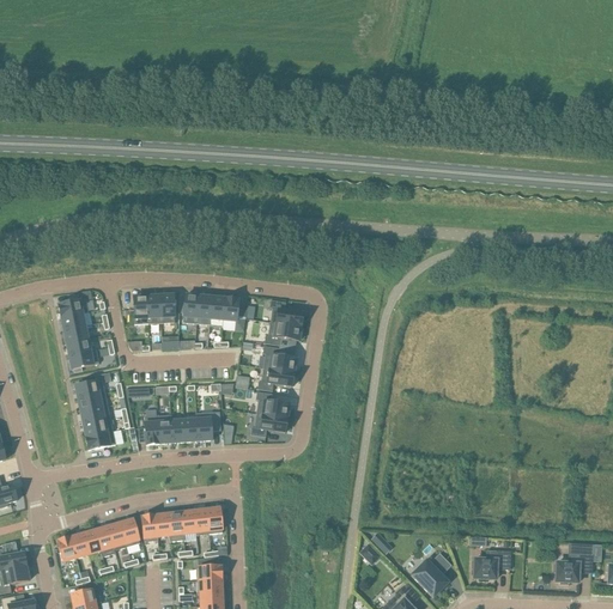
[(159,293),(147,294),(149,322),(162,321),(159,293)]
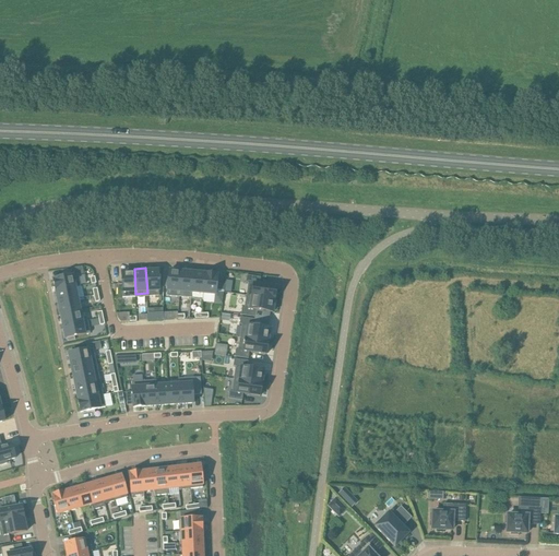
[(158,268),(145,268),(147,293),(159,293),(158,268)]
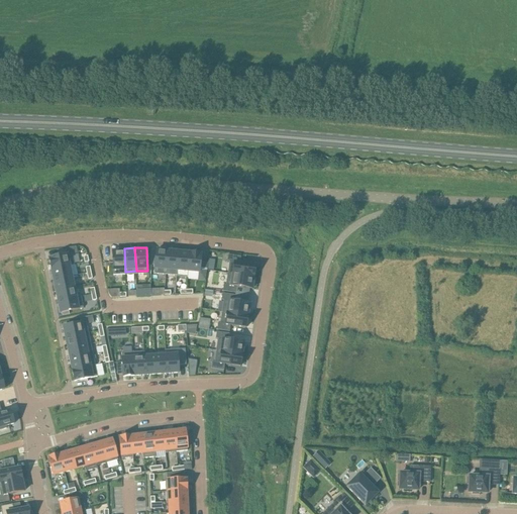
[(157,247),(154,271),(167,272),(169,248),(157,247)]
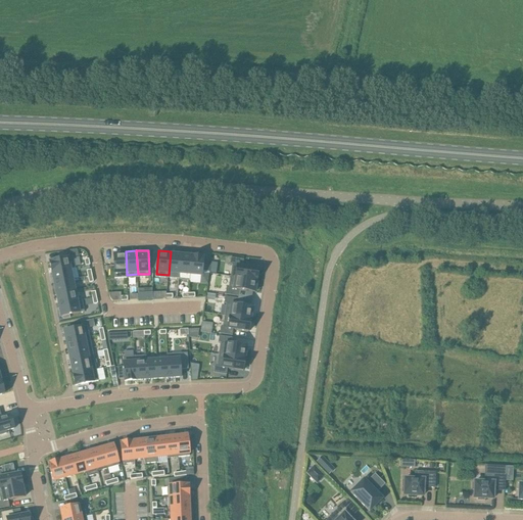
[(126,251),(113,251),(114,275),(127,275),(126,251)]
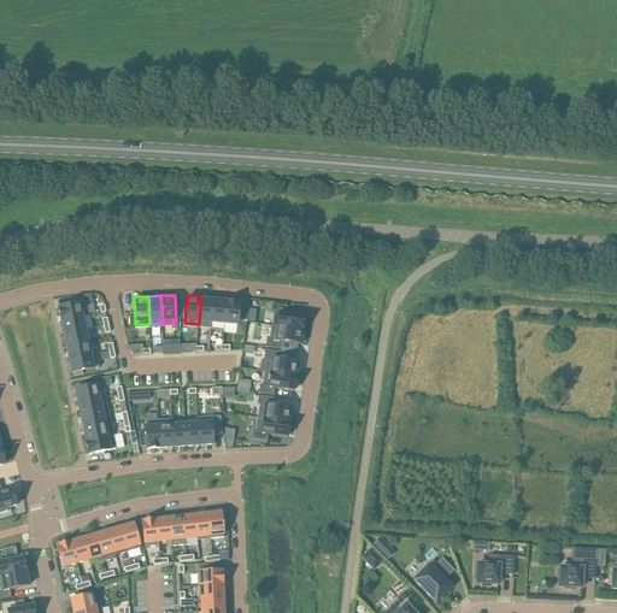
[(201,296),(199,324),(211,325),(212,319),(215,298),(201,296)]
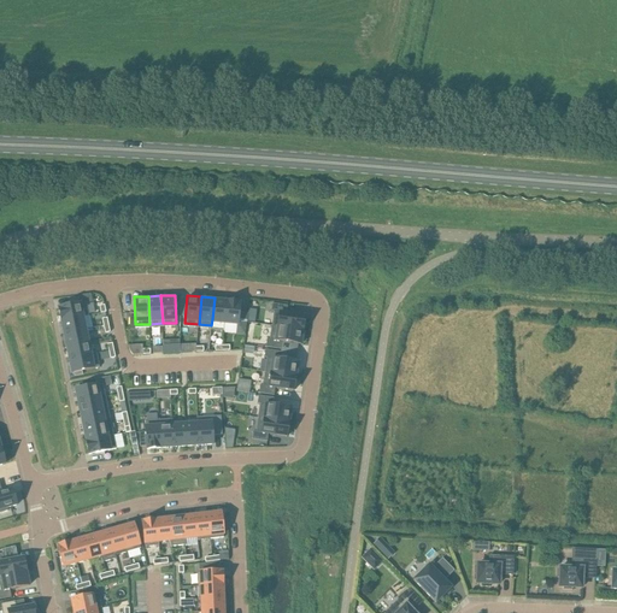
[(211,325),(211,326),(224,328),(225,320),(228,299),(215,298),(212,319),(211,325)]
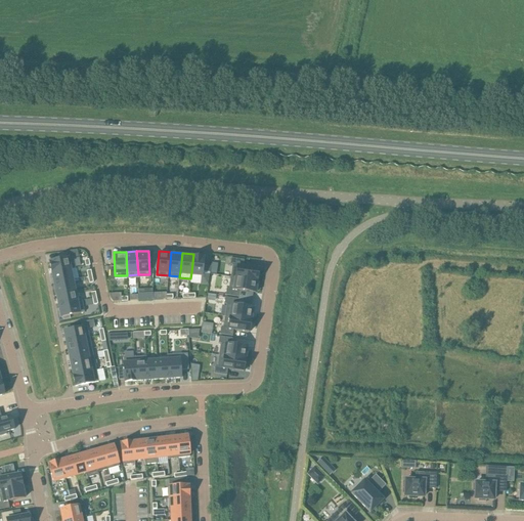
[(73,254),(50,259),(52,270),(76,265),(73,254)]
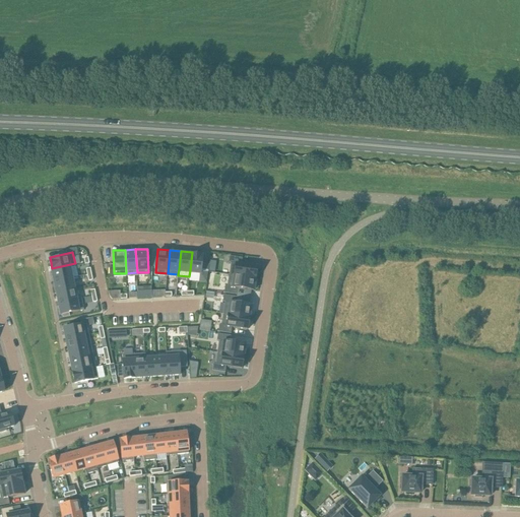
[(192,252),(190,270),(200,271),(202,252),(192,252)]
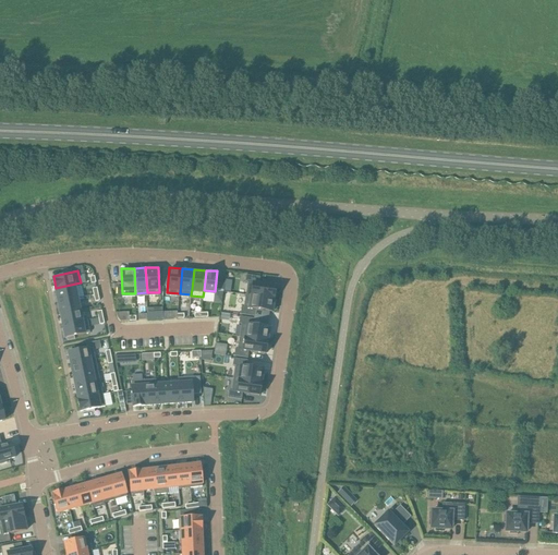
[(246,272),(245,279),(247,279),(246,291),(274,296),(276,284),(258,280),(259,274),(246,272)]
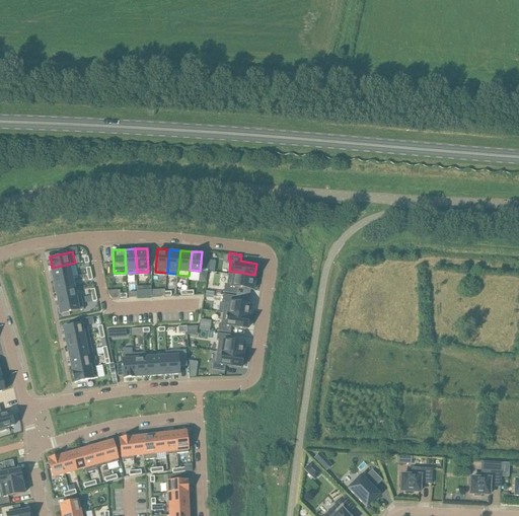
[(75,263),(52,268),(54,278),(72,275),(70,265),(75,264),(75,263)]
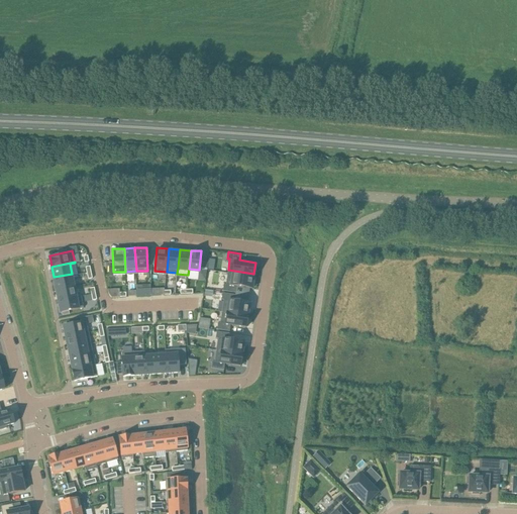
[(223,282),(222,288),(235,290),(236,284),(251,286),(253,274),(228,270),(226,282),(223,282)]
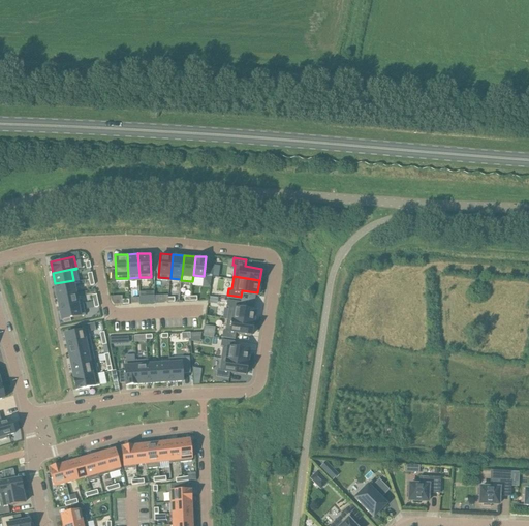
[(73,280),(55,283),(57,295),(75,290),(73,280)]
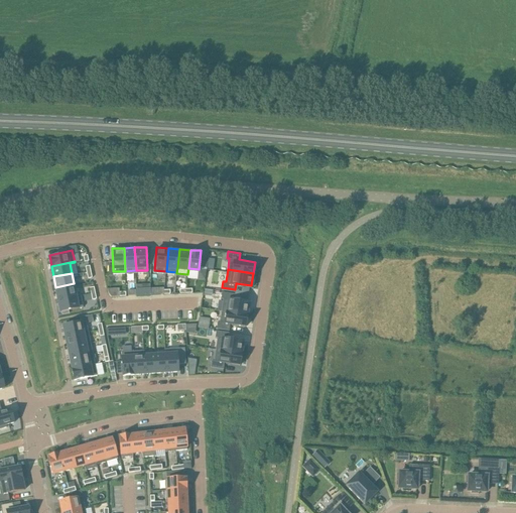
[(140,282),(136,282),(137,292),(150,292),(150,285),(141,286),(140,282)]
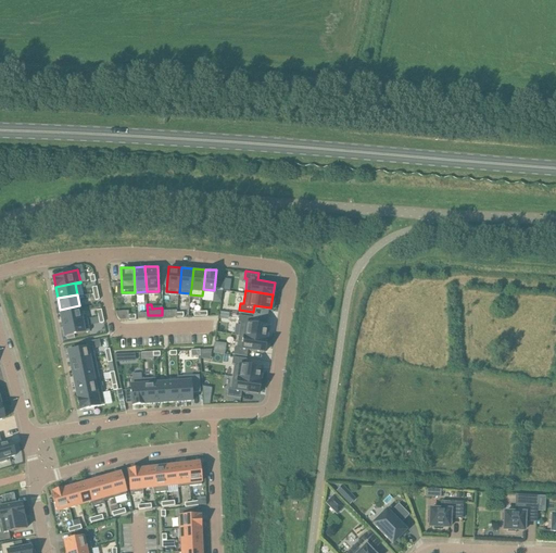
[(79,305),(60,310),(62,321),(87,316),(81,316),(79,305)]
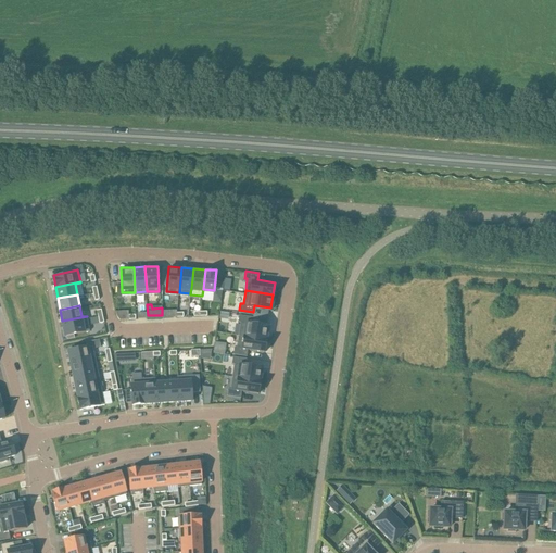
[(219,315),(228,317),(230,310),(222,308),(219,315)]
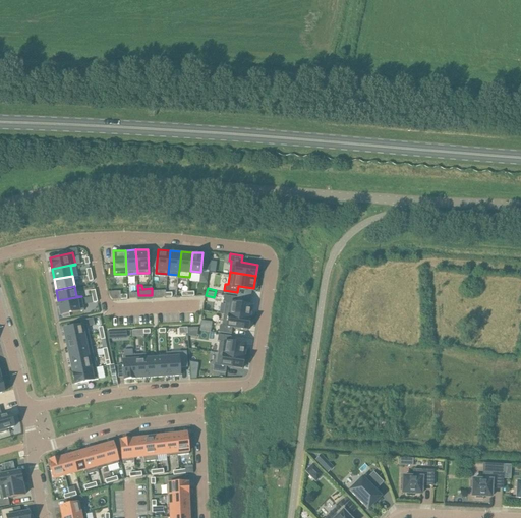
[(224,292),(223,299),(226,299),(224,311),(249,315),(251,303),(236,301),(237,294),(224,292)]
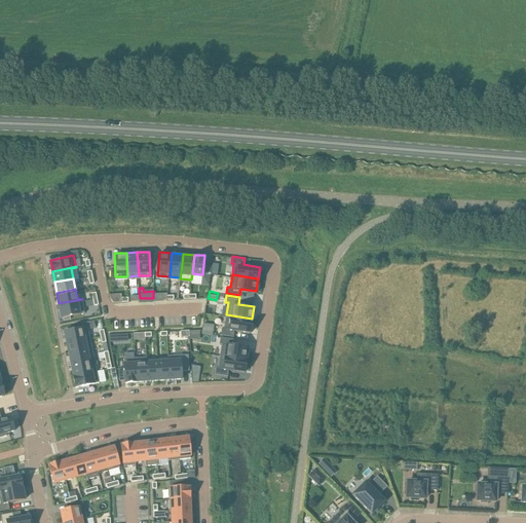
[(82,299),(59,303),(62,315),(64,314),(64,318),(70,316),(70,313),(84,310),(82,299)]
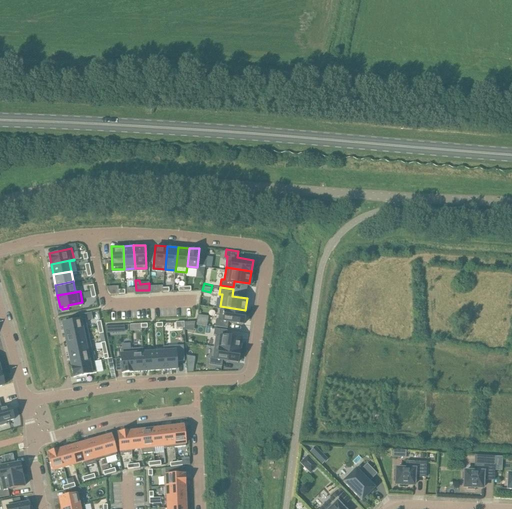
[(216,317),(215,324),(227,326),(228,319),(244,321),(245,310),(220,306),(218,317),(216,317)]
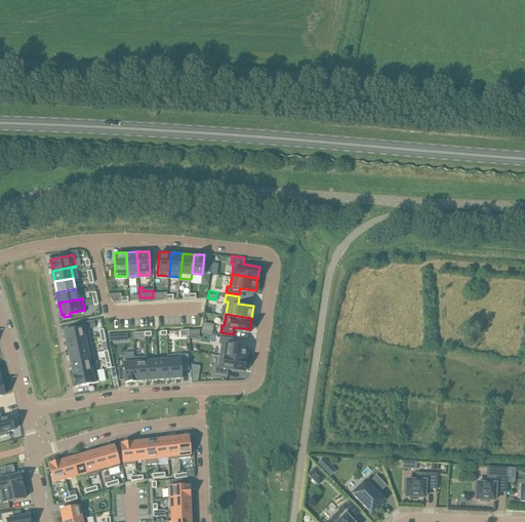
[(87,324),(65,329),(67,340),(90,335),(87,324)]
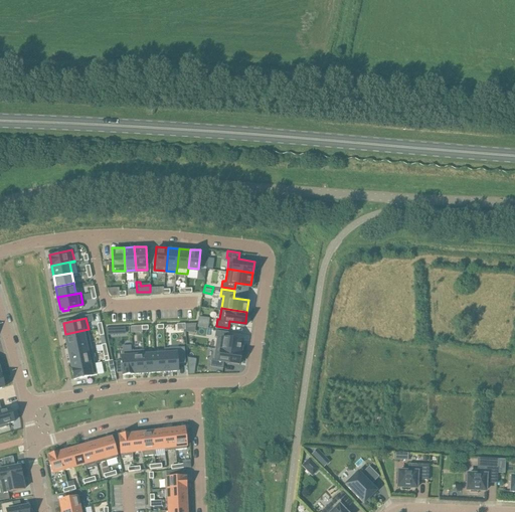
[(215,328),(214,334),(217,335),(215,346),(241,350),(243,338),(227,336),(228,330),(215,328)]
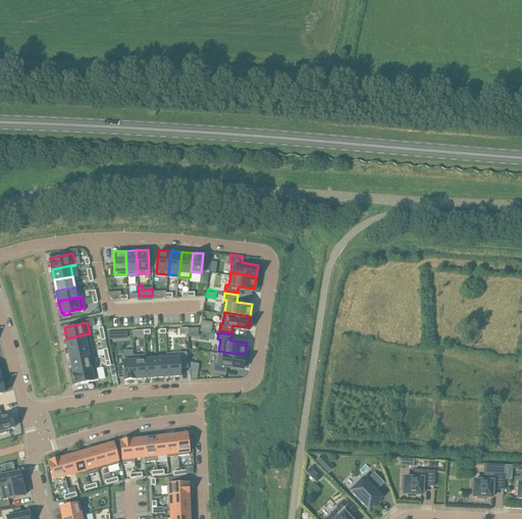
[(90,333),(66,339),(68,349),(92,344),(90,333)]
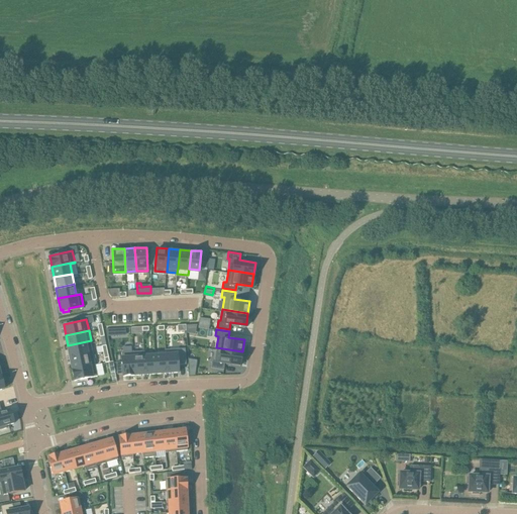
[(91,340),(68,345),(70,356),(93,351),(91,340)]
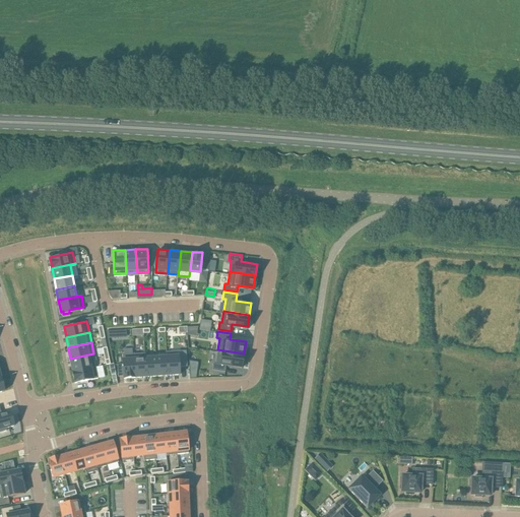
[(178,348),(167,349),(169,373),(180,372),(179,365),(188,364),(186,348),(178,348)]
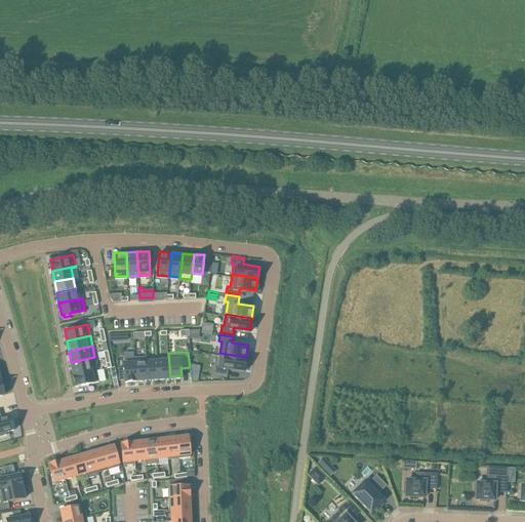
[(168,358),(157,358),(159,377),(170,376),(168,353),(167,353),(168,358)]
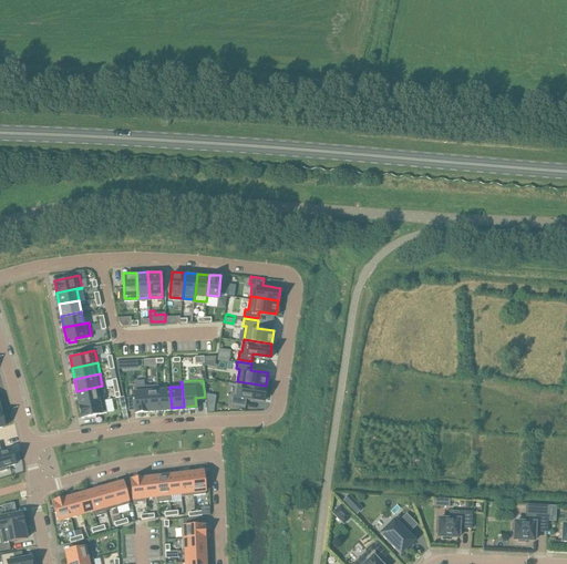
[(233,393),(232,401),(246,403),(247,396),(264,399),(266,386),(237,381),(235,395),(233,393)]
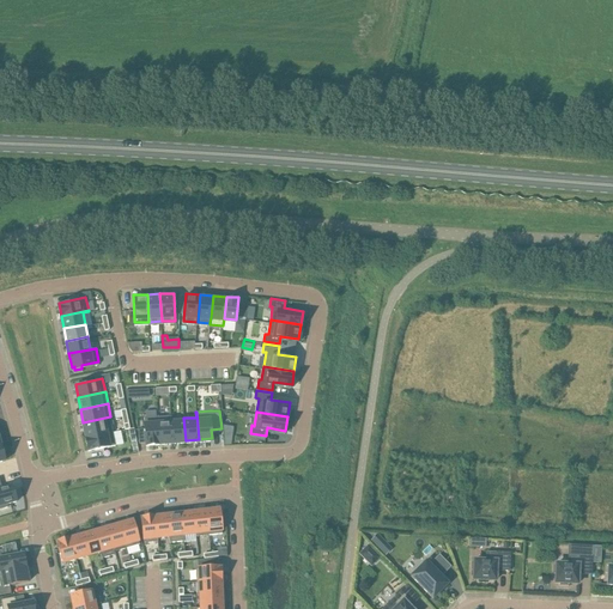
[(170,413),(158,414),(159,442),(173,442),(170,413)]
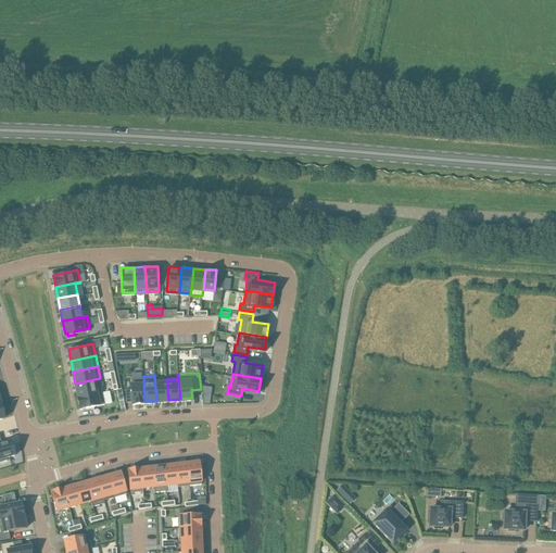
[(155,375),(154,375),(156,401),(168,400),(166,379),(155,380),(155,375)]
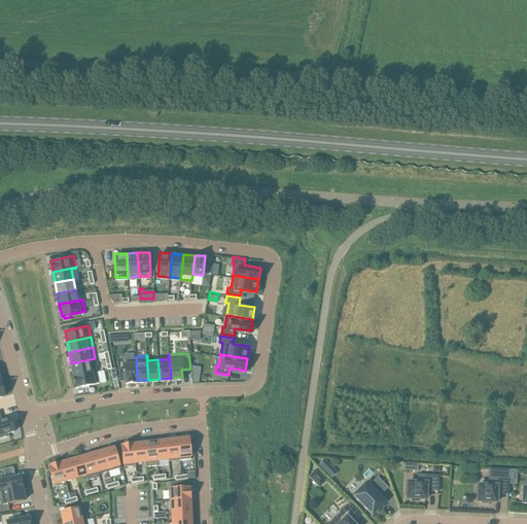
[(136,356),(124,357),(126,381),(137,380),(136,356)]
